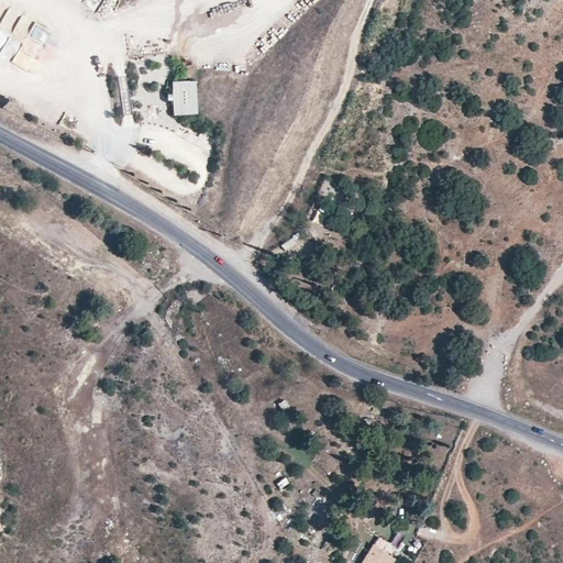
[(83,0),(81,1),(92,11),(102,0),(83,0)]
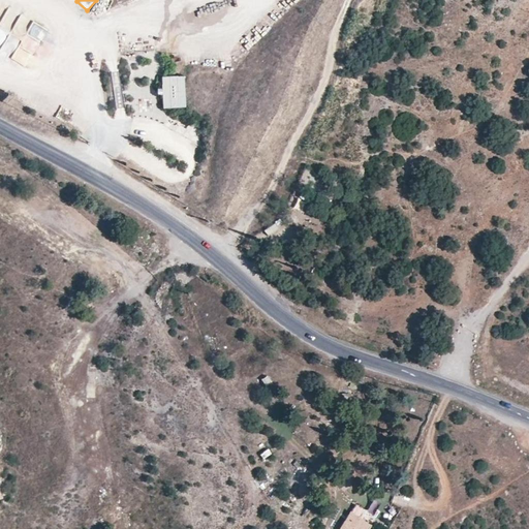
[(37,51),(47,27),(30,21),(16,61),(27,65),(33,49),(37,51)]
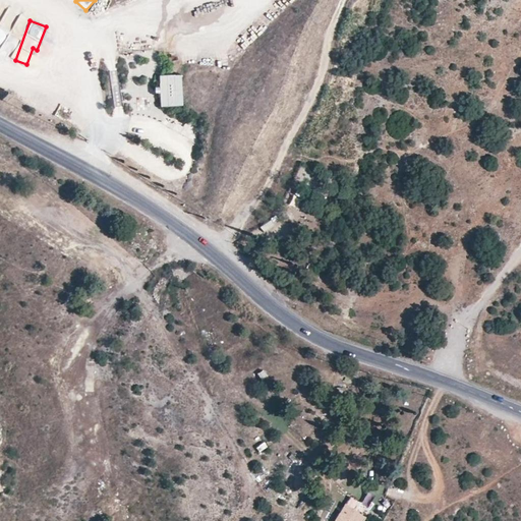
[(181,73),(159,74),(160,91),(160,106),(182,105),(181,73)]
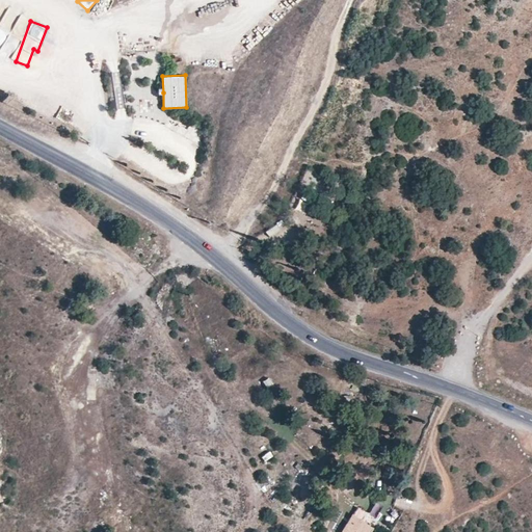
[(302,214),(308,204),(299,198),(294,209),(302,214)]
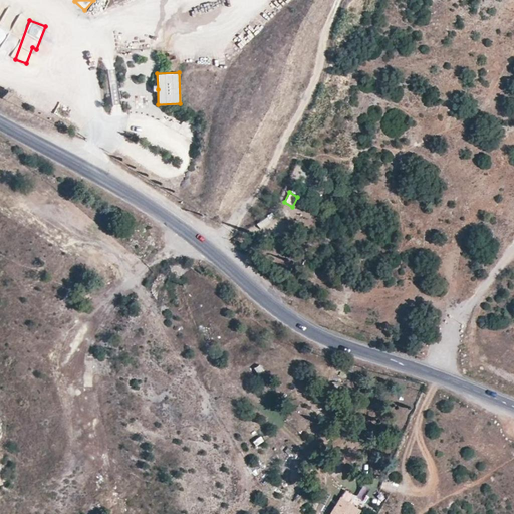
[(357,513),(360,510),(355,506),(341,498),(331,513),(357,513)]
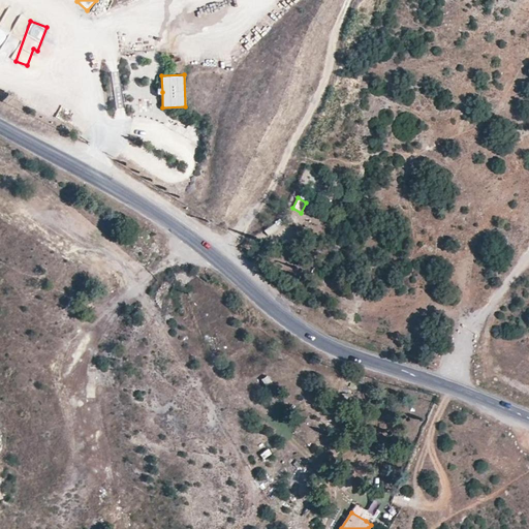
All buildings are outlined.
